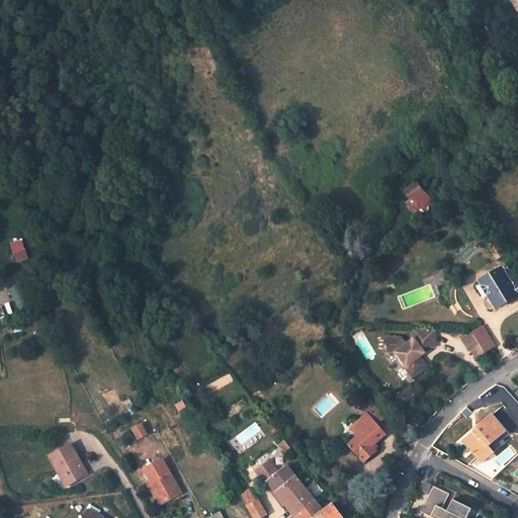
[(419,186),(407,195),(415,206),(427,196),(419,186)]
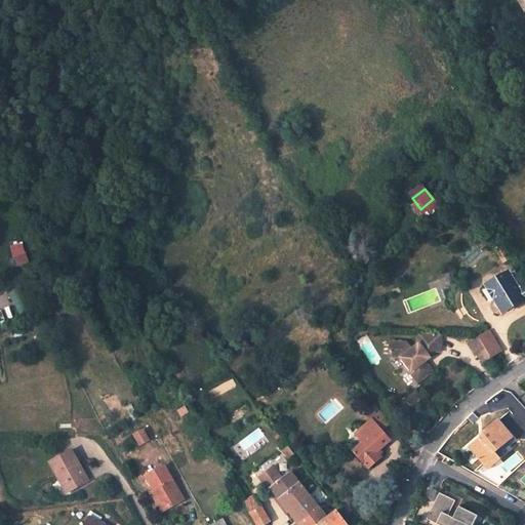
[(492,248),(502,265),(511,259),(501,243),(492,248)]
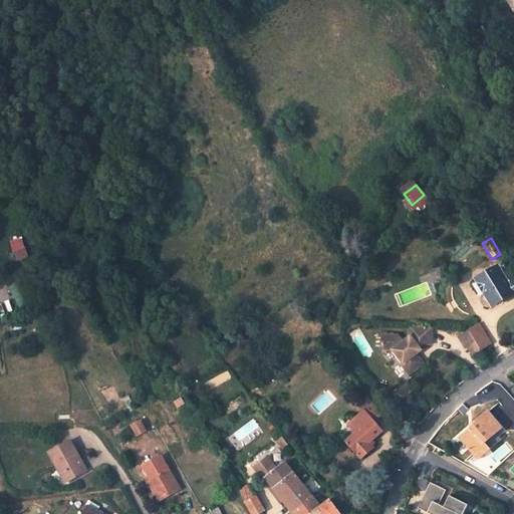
[(25,248),(13,252),(16,261),(28,257),(25,248)]
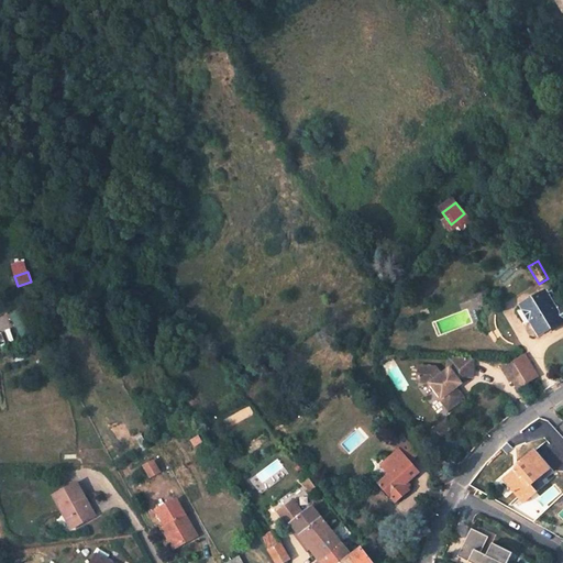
[(545,295),(522,308),(530,322),(529,323),(529,324),(528,326),(527,327),(527,328),(527,330),(527,331),(528,332),(528,333),(529,334),(530,334),(531,335),(532,335),(533,337),(534,335),(536,335),(537,335),(538,335),(540,333),(562,319),(562,304),(559,296),(550,301),(545,295)]
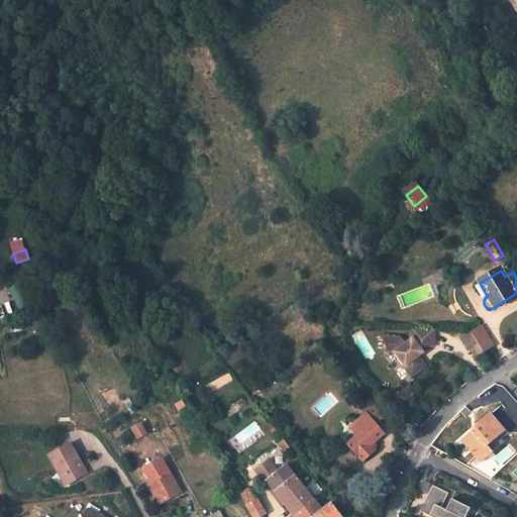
[(20,283),(6,289),(16,311),(29,305),(20,283)]
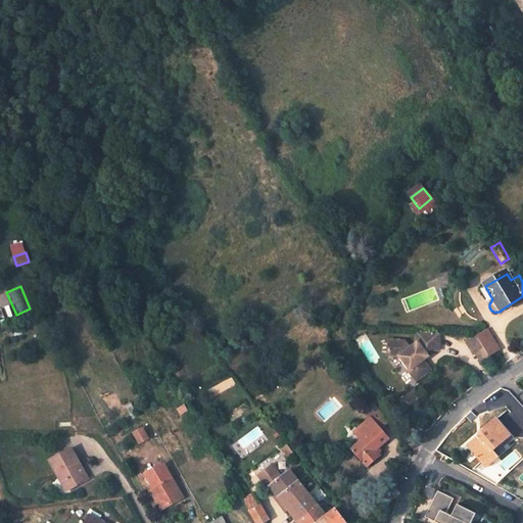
[(478,363),(503,352),(492,329),(468,339),(478,363)]
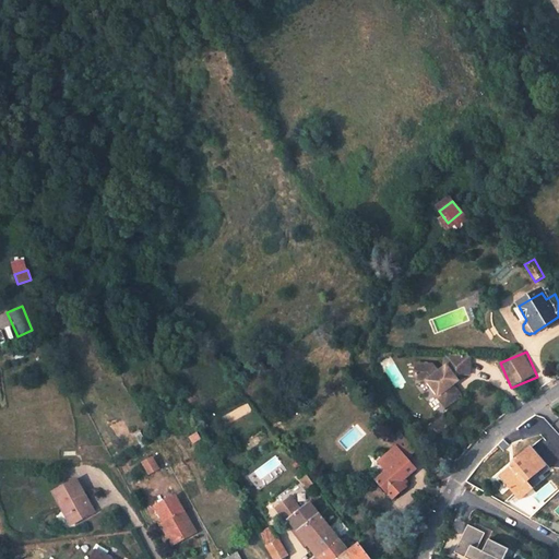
[(429,383),(441,396),(440,397),(449,407),(460,399),(450,389),(452,387),(450,384),(459,377),(467,377),(468,358),(445,357),(444,369),(440,373),(433,367),(416,366),(415,382),(426,382),(428,384),(429,383)]
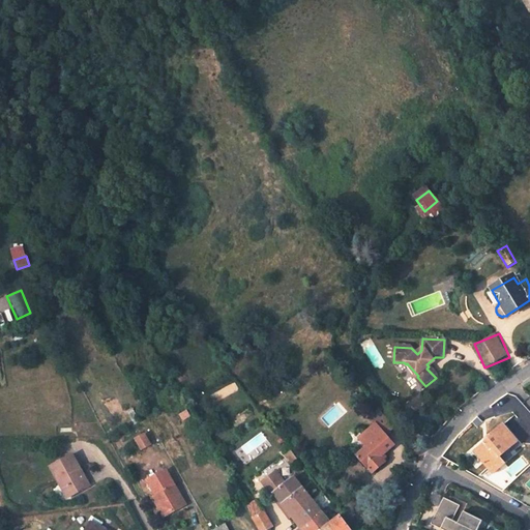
[(355,455),(372,473),(391,455),(386,450),(392,444),(385,435),(392,428),(377,411),(371,417),(375,423),(359,438),(366,446),(355,455)]
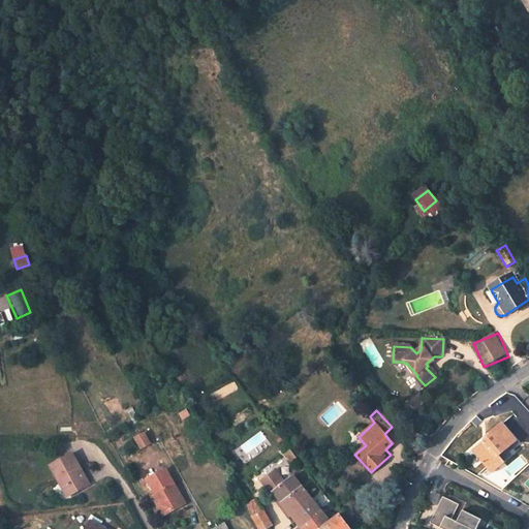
[(487,440),(472,452),(491,473),(521,447),(501,424),(485,438),(487,440)]
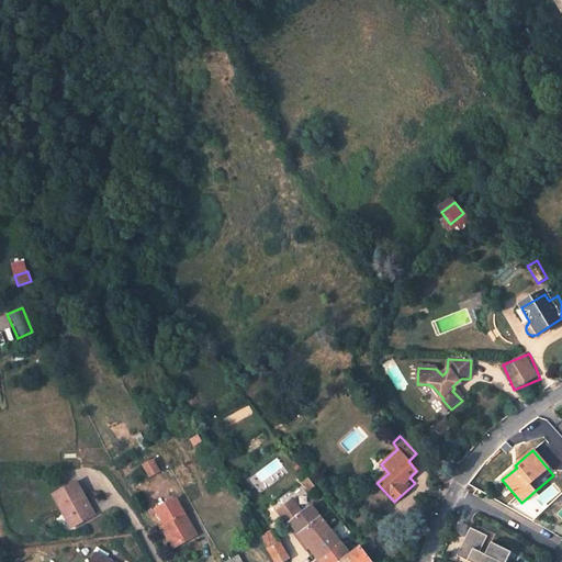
[(152,476),(163,472),(157,459),(146,463),(152,476)]
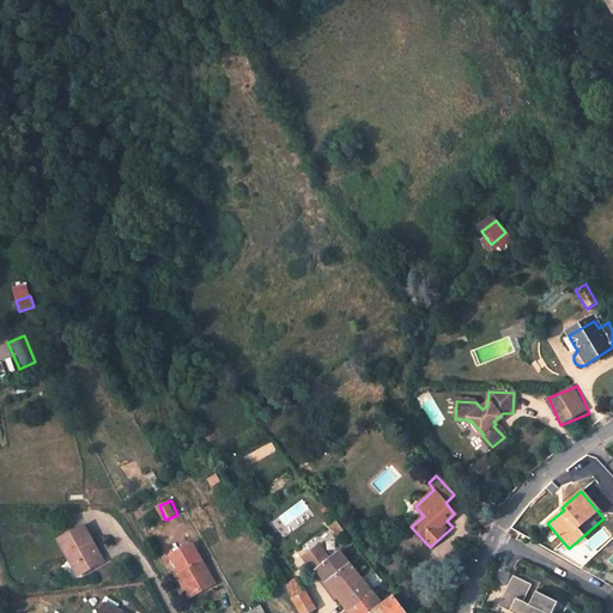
[(73,560),(84,580),(105,566),(85,529),(59,545),(70,563),(73,560)]
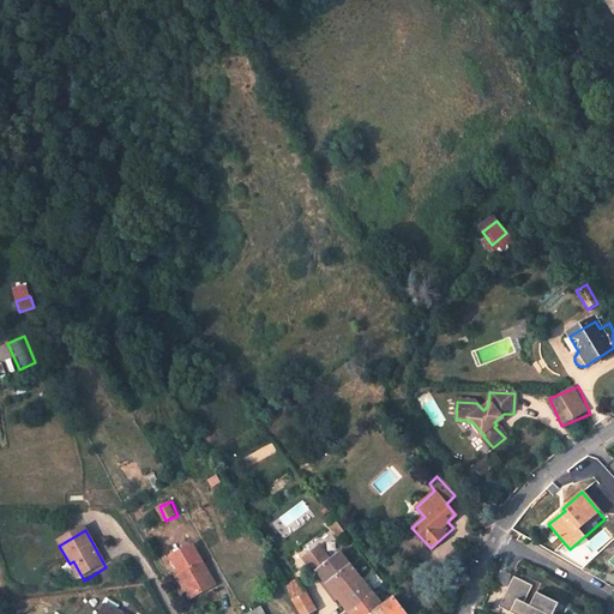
[(338,553),(327,561),(319,551),(304,561),(314,576),(317,575),(326,587),(350,567),(338,553)]
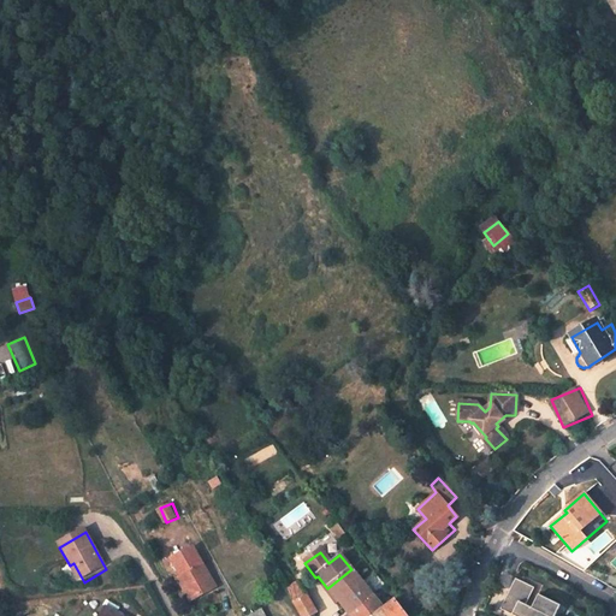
[(197,555),(173,568),(185,590),(196,609),(219,597),(197,555)]
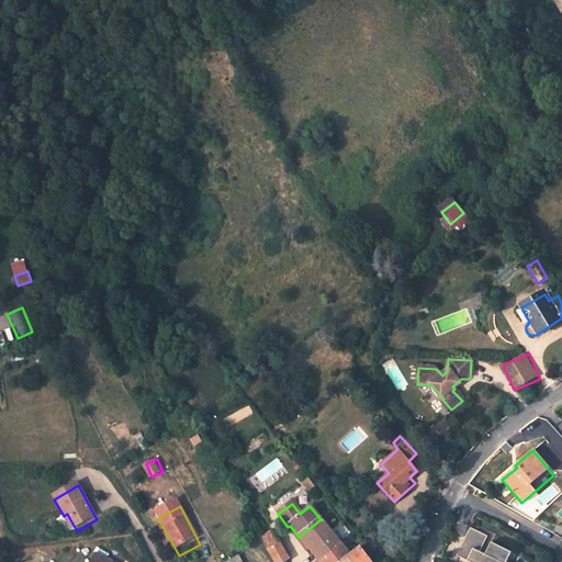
[(338,544),(337,542),(321,519),(299,537),(318,561),(338,544)]
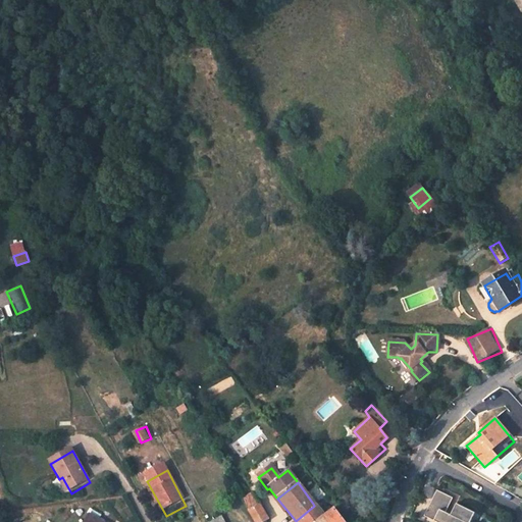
[(452,499),(436,490),(423,517),(433,521),(470,521),(474,514),(456,505),(451,516),(445,513),(452,499)]
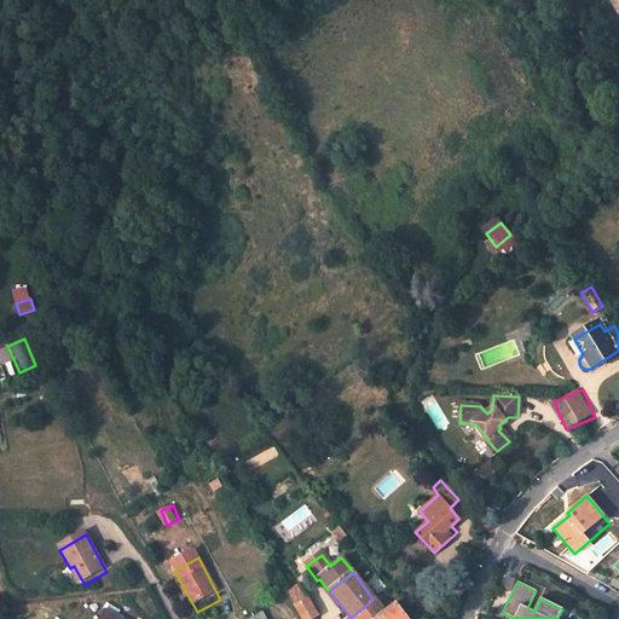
[(294,607),(306,600),(299,589),(287,595),(294,607)]
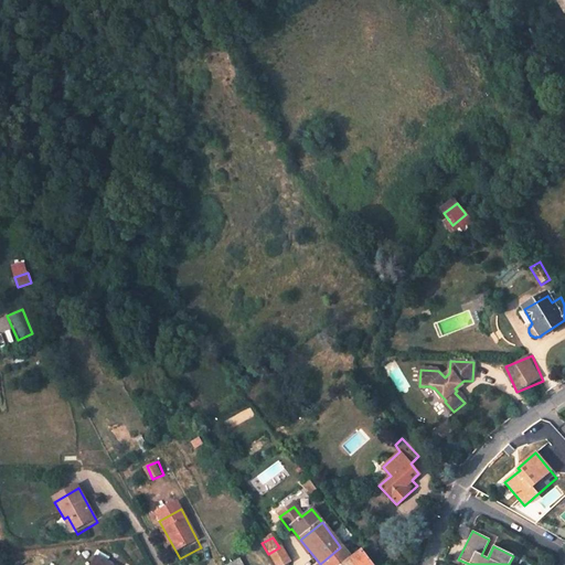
[(180,558),(170,541),(166,543),(174,561),(180,558)]
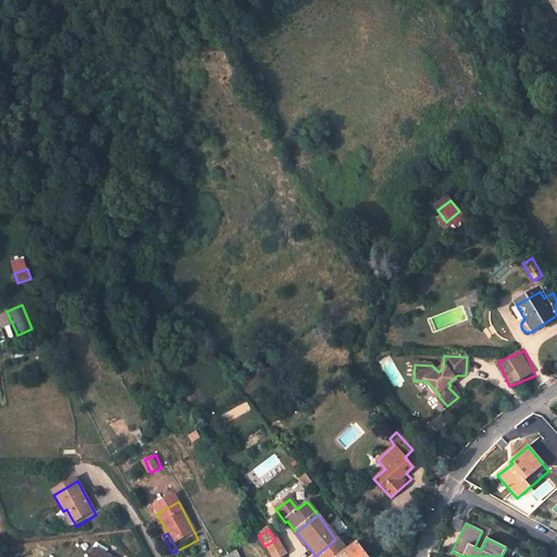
[(334,556),(344,549),(338,543),(341,541),(338,537),(336,540),(335,540),(316,556),(314,556),(334,556)]
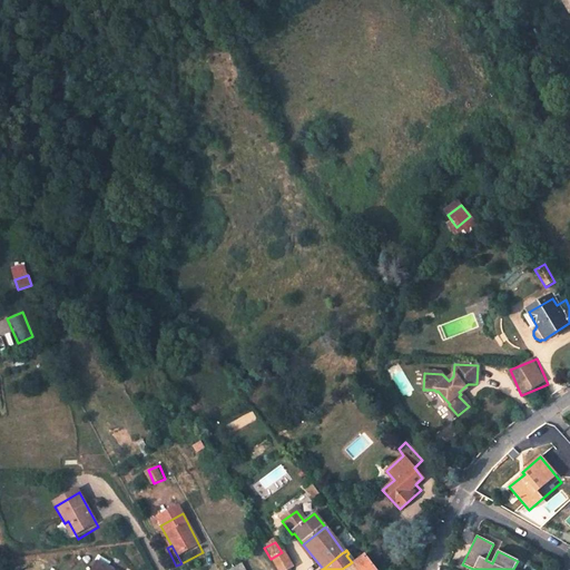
[(291,569),(293,569),(282,552),(271,559),(277,569),(291,569)]
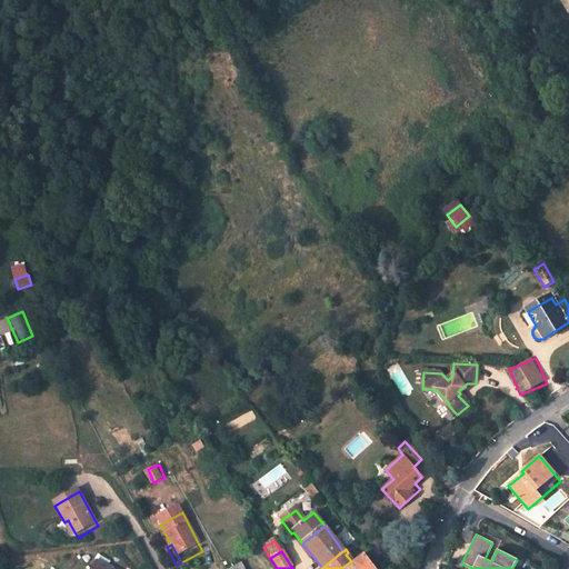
[(372,568),(362,555),(352,562),(351,561),(341,568),(372,568)]
